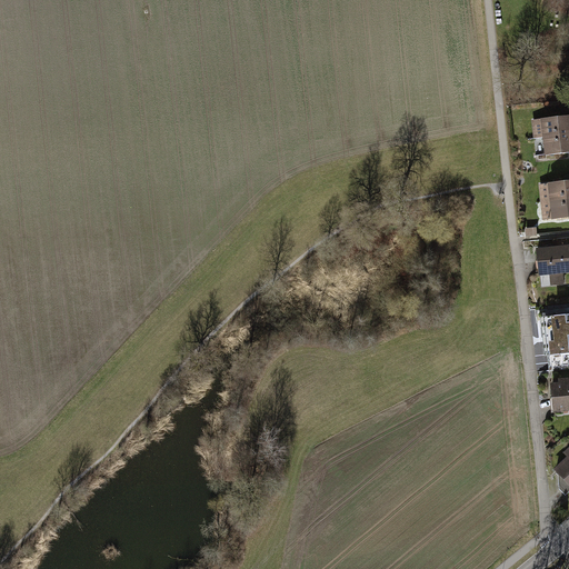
[(568,117),(535,120),(537,138),(545,137),(568,133),(568,117)]
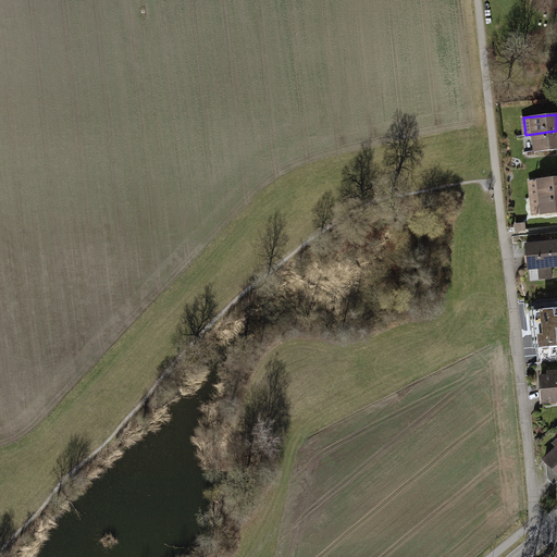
[(556,131),(533,134),(535,151),(556,148),(556,131)]
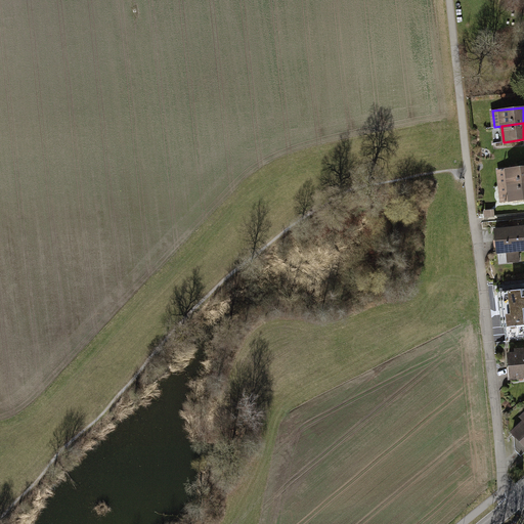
[(523,167),(498,170),(500,186),(523,183),(523,167)]
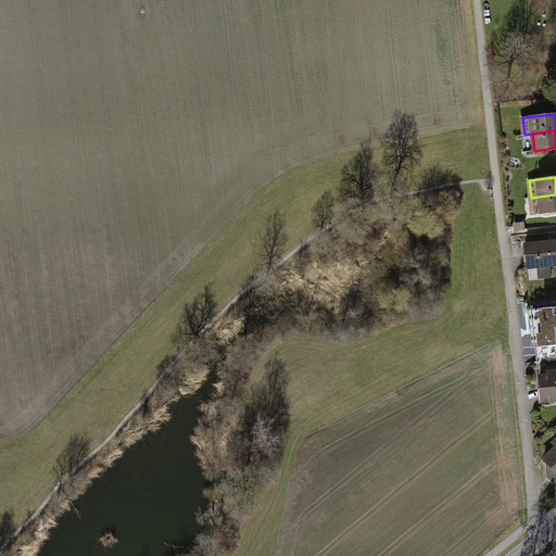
[(555,194),(531,198),(533,214),(555,212),(555,194)]
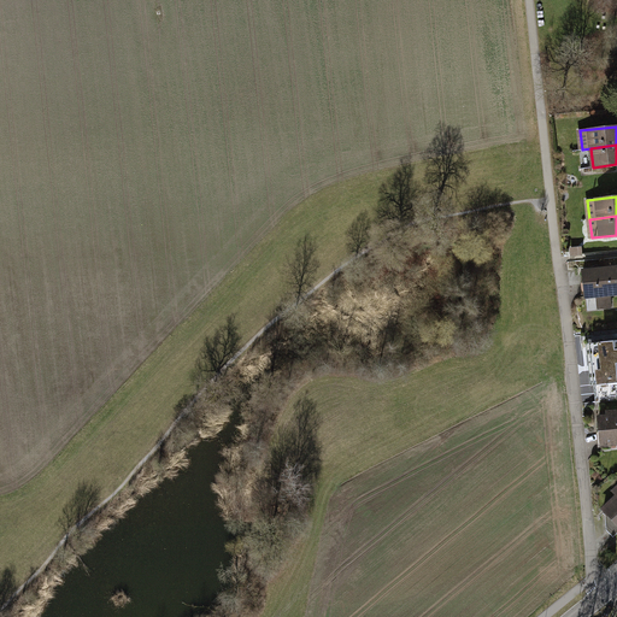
[(616,283),(616,268),(583,271),(586,297),(598,295),(599,307),(611,306),(610,294),(616,293),(616,283)]
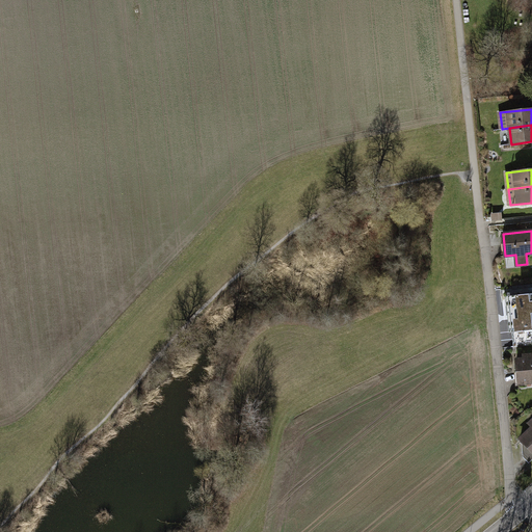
[(513,322),(514,333),(531,329),(531,293),(511,296),(511,306),(514,308),(515,320),(513,322)]
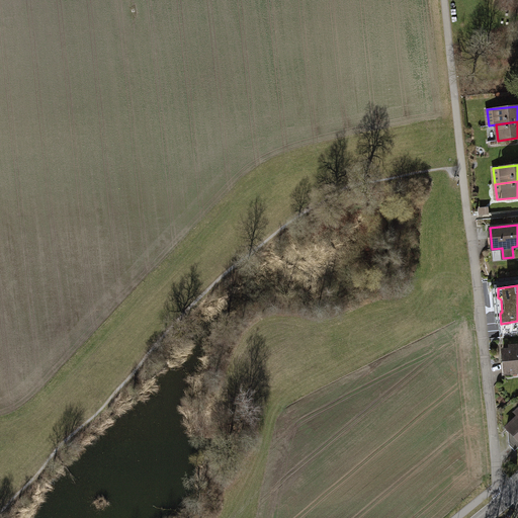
[(513,350),(503,351),(505,372),(517,370),(517,345),(513,346),(513,350)]
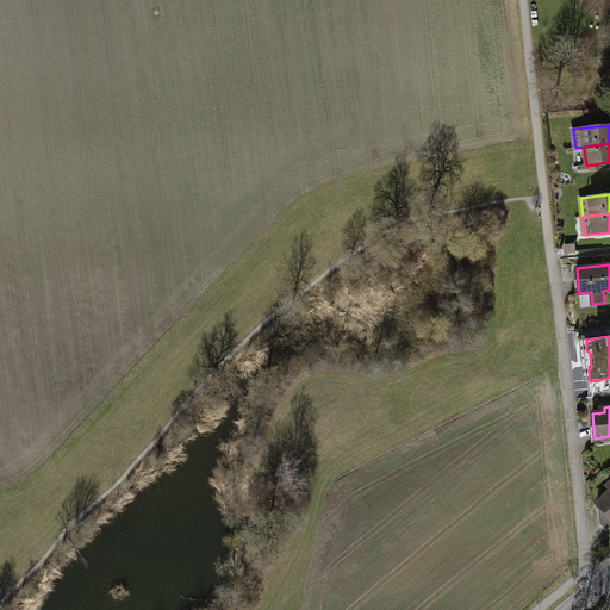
[(609,490),(597,503),(598,505),(596,508),(598,510),(599,524),(607,531),(609,527),(609,490)]
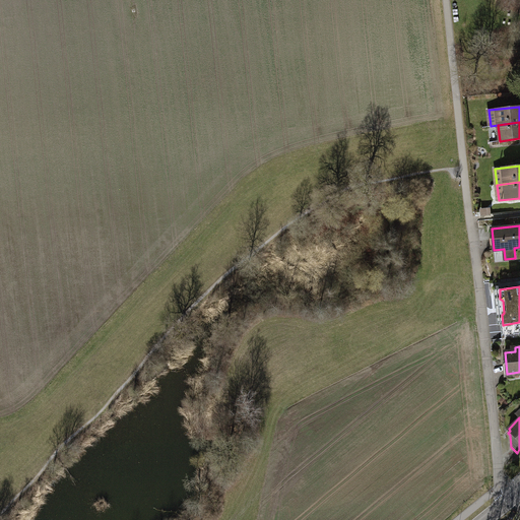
All buildings are outlined.
